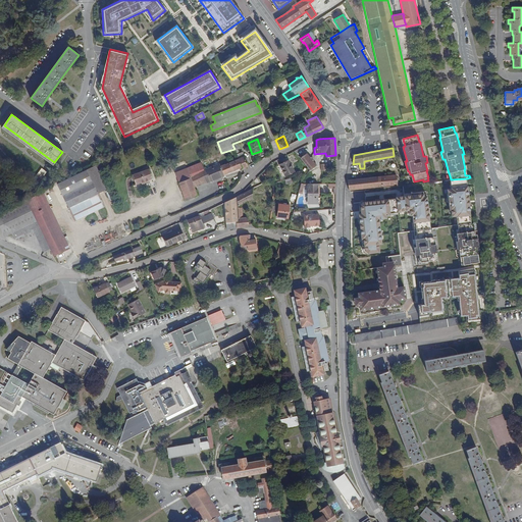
[(301,158),(308,167),(310,170),(316,165),(307,153),(301,158)]
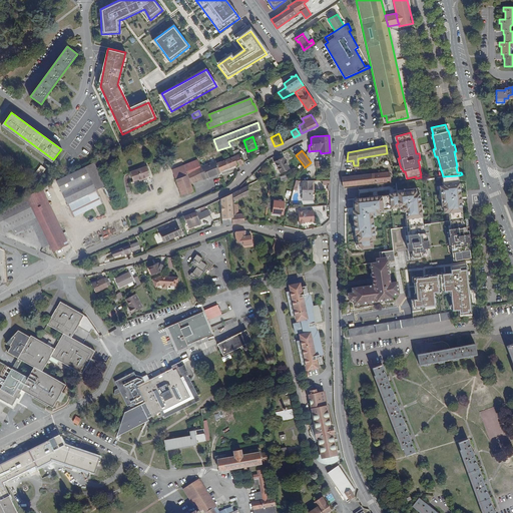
[(237,164),(238,165),(243,163),(242,160),(240,156),(240,154),(234,156),(237,164)]
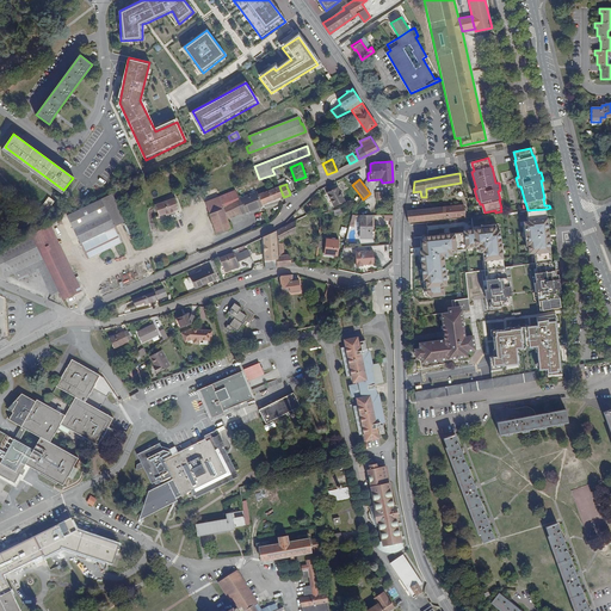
[(238,199),(236,201),(241,213),(246,211),(255,208),(257,209),(263,207),(263,205),(283,196),(279,186),(264,192),(264,191),(261,192),(261,193),(258,196),(257,192),(238,199)]
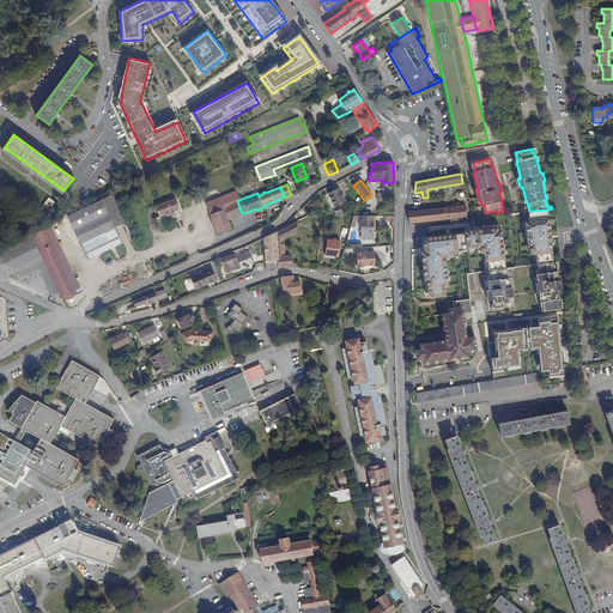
[(329,193),(335,206),(345,201),(339,188),(329,193)]
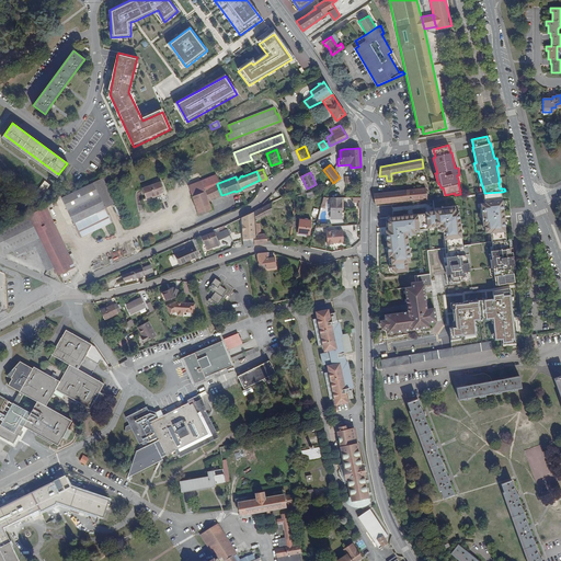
[(217,184),(214,175),(201,181),(205,191),(208,201),(221,195),(217,184)]
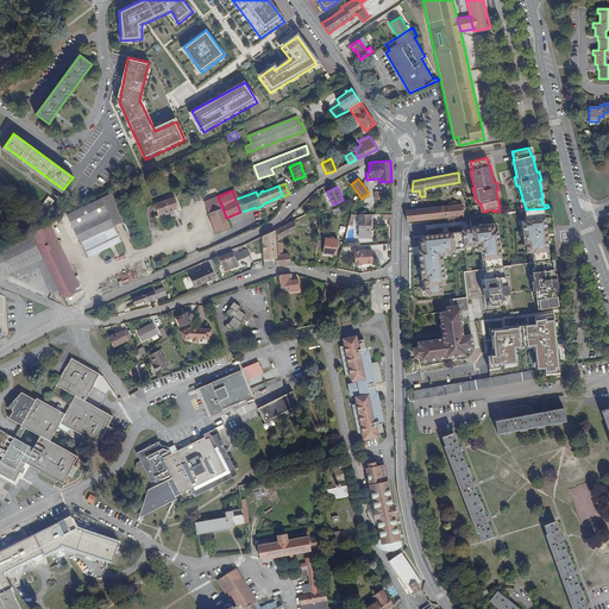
[(80,242),(81,242),(113,226),(124,221),(112,194),(67,215),(80,242)]
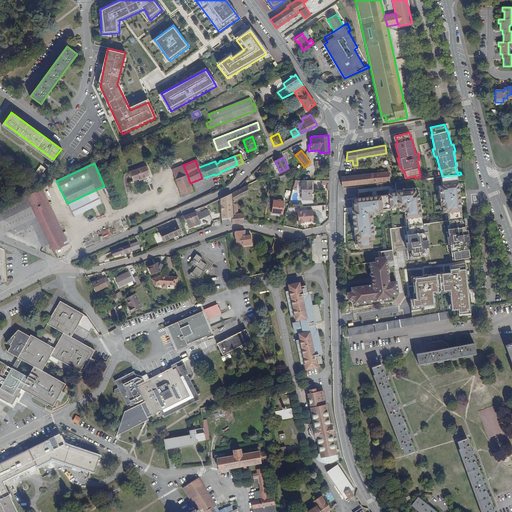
[(40,165),(35,172),(41,177),(46,169),(40,165)]
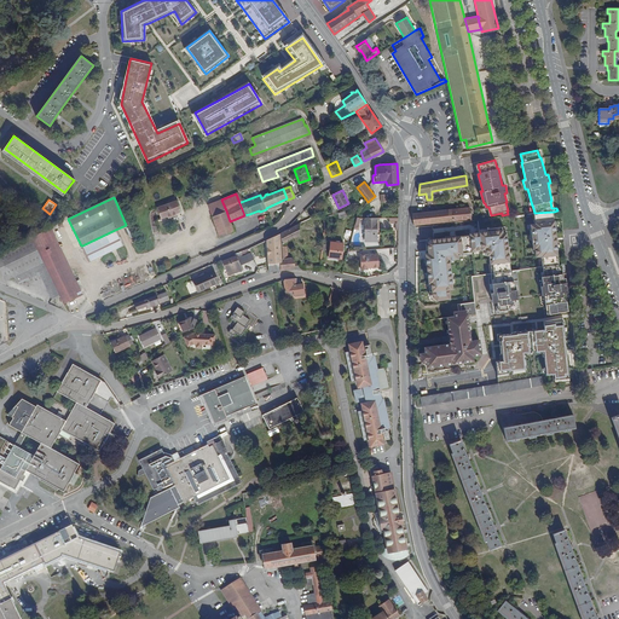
[(221,200),(207,204),(212,217),(226,210),(221,200)]
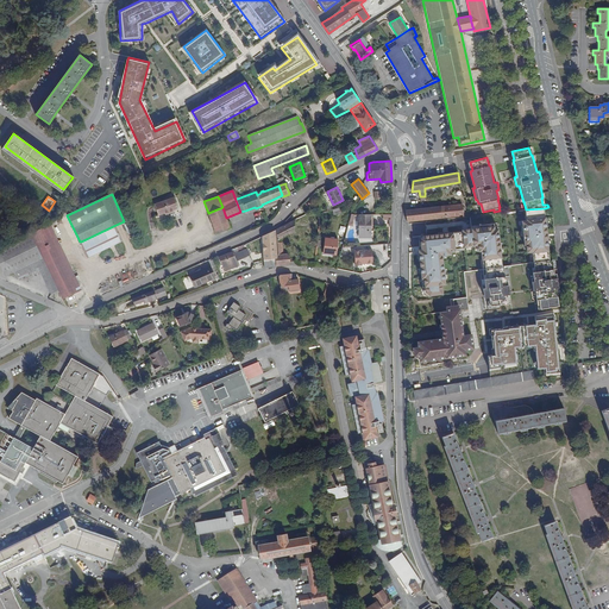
[(155,205),(158,215),(164,213),(165,215),(174,212),(174,211),(179,208),(175,198),(155,205)]
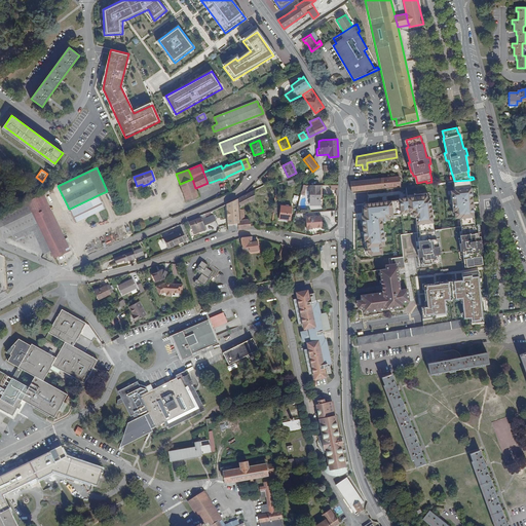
[(351,191),(401,186),(399,176),(353,182),(351,182),(351,191)]
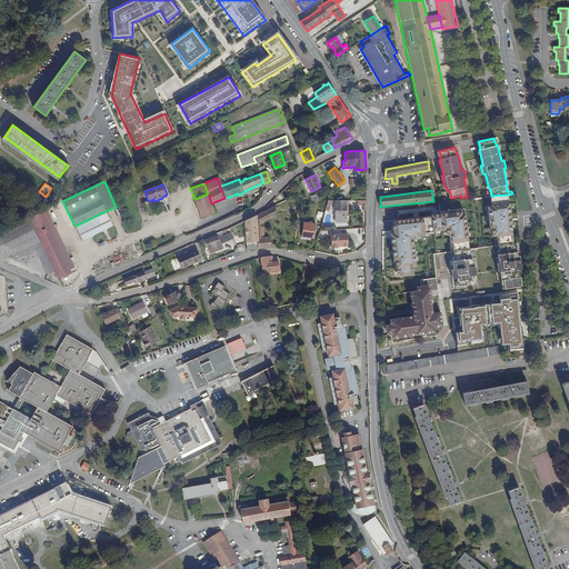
[(208,193),(195,199),(202,219),(216,213),(211,203),(208,193)]
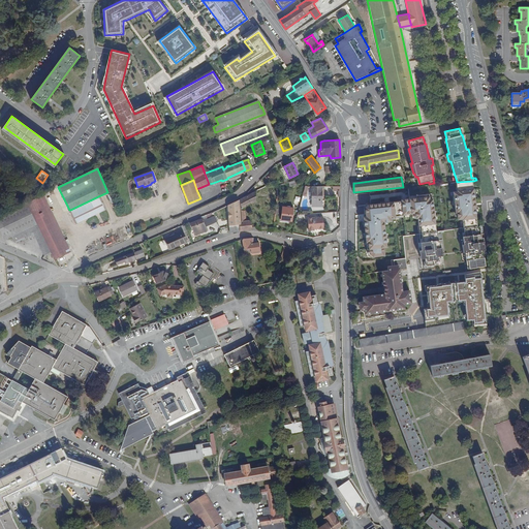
[(476,210),(473,181),(457,182),(458,191),(454,191),(455,196),(455,195),(456,213),(458,212),(458,219),(463,218),(464,228),(477,226),(476,214),(475,214),(475,210),(476,210)]
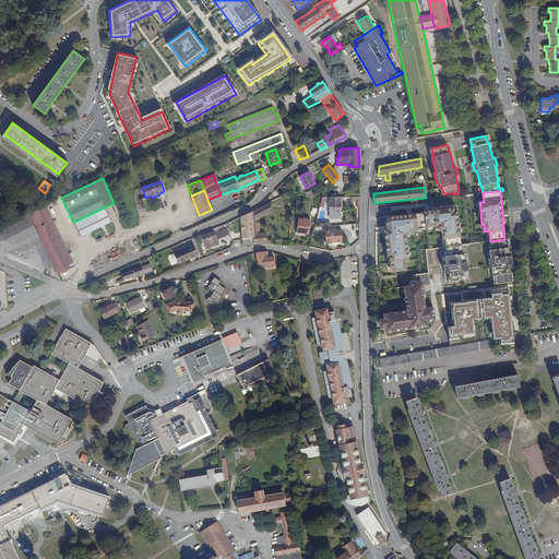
[(340,217),(341,197),(329,197),(329,217),(340,217)]
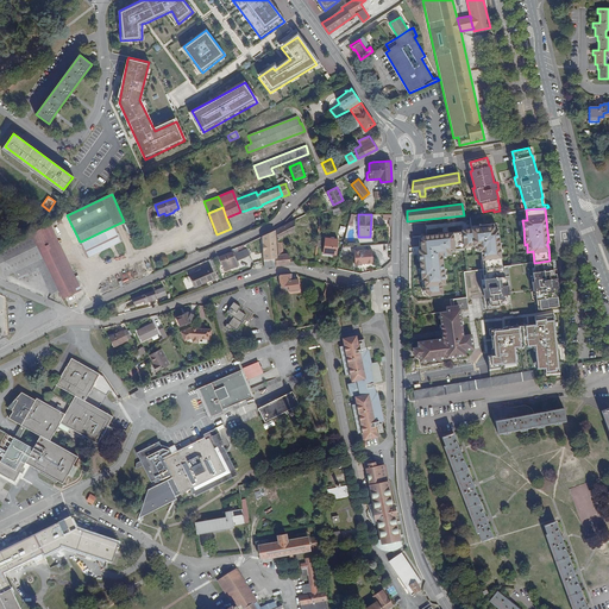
[(294,220),(286,225),(277,230),(277,242),(295,232),(294,220)]
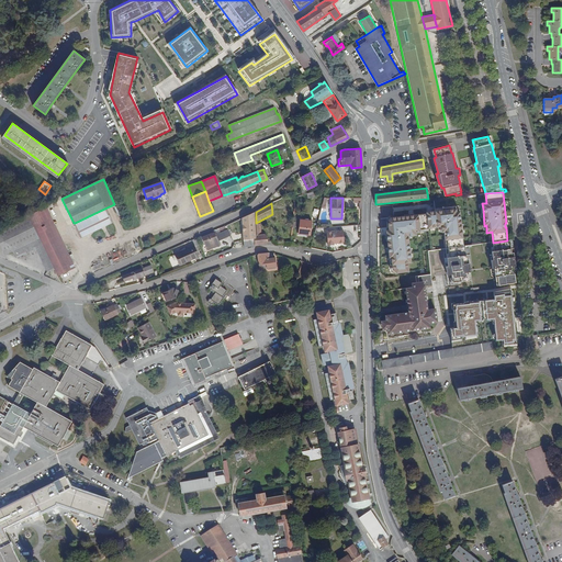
[(29,215),(41,238),(52,263),(69,255),(46,208),(29,215)]
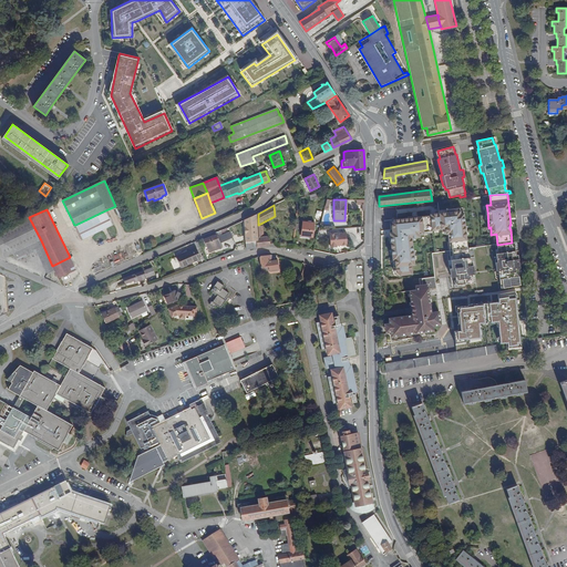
[(105,210),(75,225),(82,239),(112,226),(105,210)]
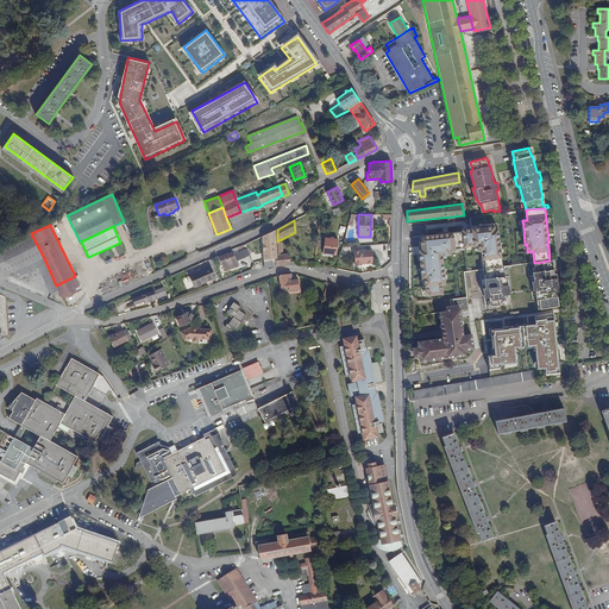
[(485,269),(502,267),(502,257),(501,257),(500,233),(496,233),(496,227),(482,228),(482,231),(464,232),(464,233),(440,236),(440,234),(422,236),(422,250),(420,250),(420,255),(421,255),(422,259),(420,259),(422,287),(425,287),(425,293),(428,296),(443,295),(441,286),(445,286),(445,281),(444,281),(444,261),(443,261),(443,257),(452,256),(452,253),(457,252),(456,251),(465,250),(465,249),(479,248),(479,253),(482,253),(483,262),(485,262),(485,269)]
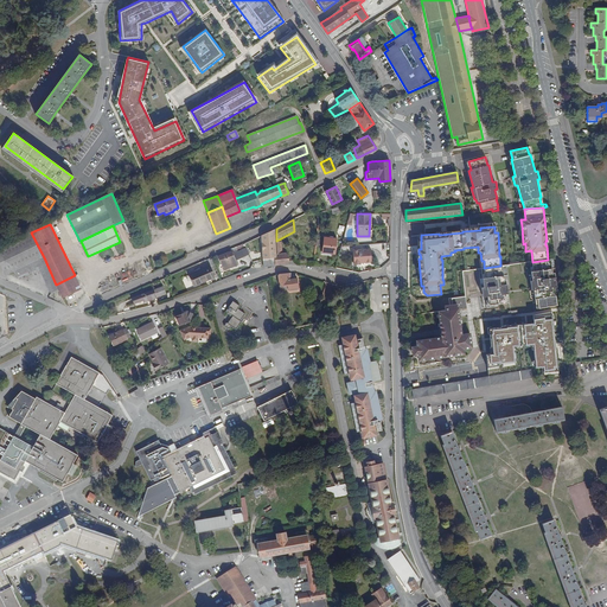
[(276,255),(274,230),(262,236),(263,259),(276,257),(276,255)]
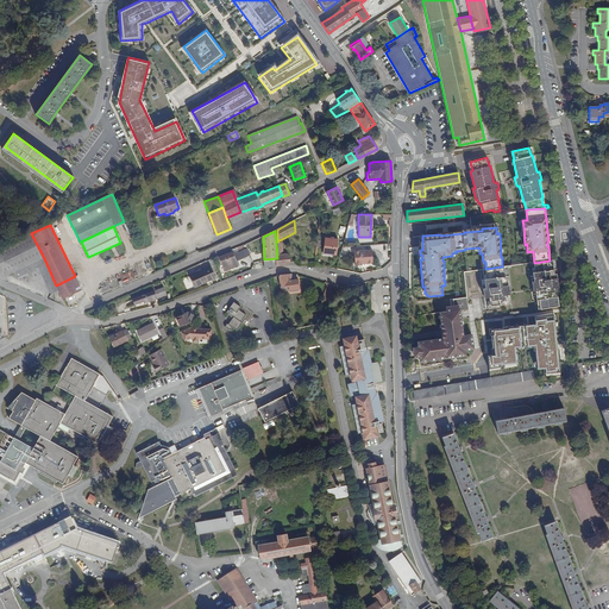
[(56,286),(44,258),(43,259),(31,234),(0,248),(0,263),(6,276),(14,272),(18,280),(39,269),(51,294),(58,290),(56,286)]
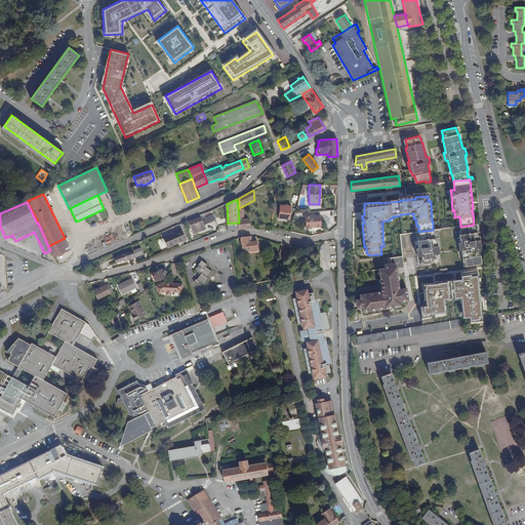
[(281,205),(279,218),(289,219),(291,207),(281,205)]
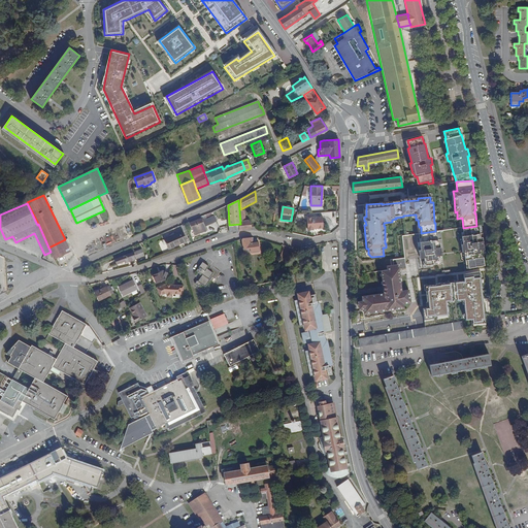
[(215,216),(202,220),(205,226),(217,222),(215,216)]
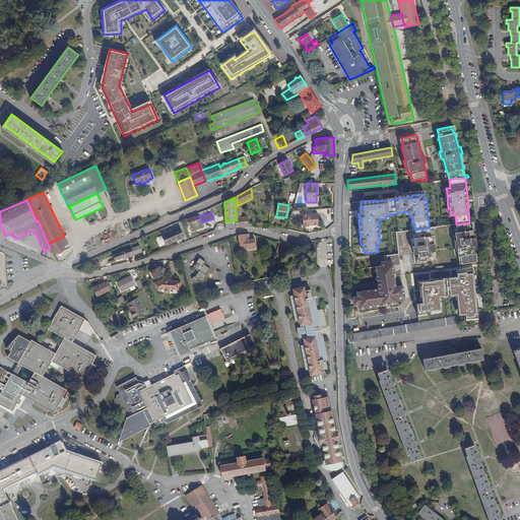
[(302,214),(303,226),(309,226),(309,225),(309,224),(313,224),(313,225),(318,224),(317,213),(302,214)]
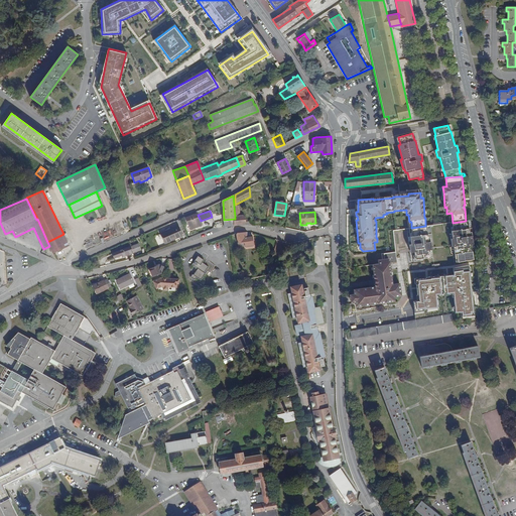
[(185,218),(190,230),(203,226),(201,221),(198,215),(198,214),(185,218)]
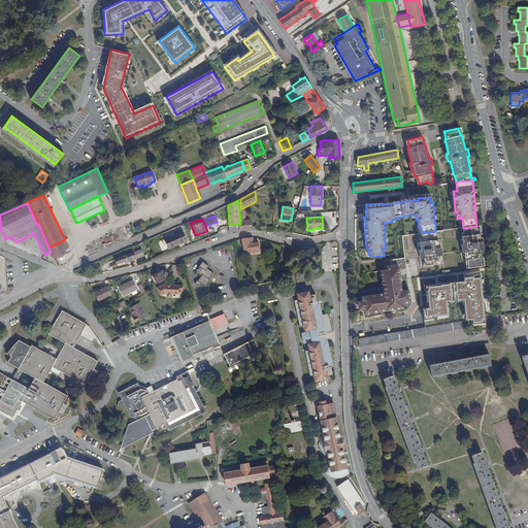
[(249,230),(252,227),(252,224),(249,221),(245,221),(241,221),(240,222),(240,224),(229,225),(229,226),(229,232),(249,230)]
